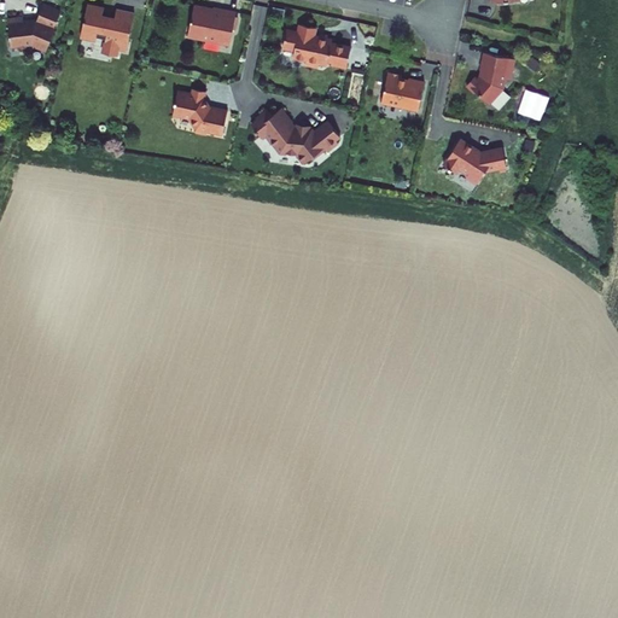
[(126,51),(134,12),(116,9),(114,21),(109,19),(110,16),(103,15),(104,7),(95,6),(87,4),(81,36),(97,40),(97,36),(105,38),(103,52),(116,56),(117,50),(126,51)]
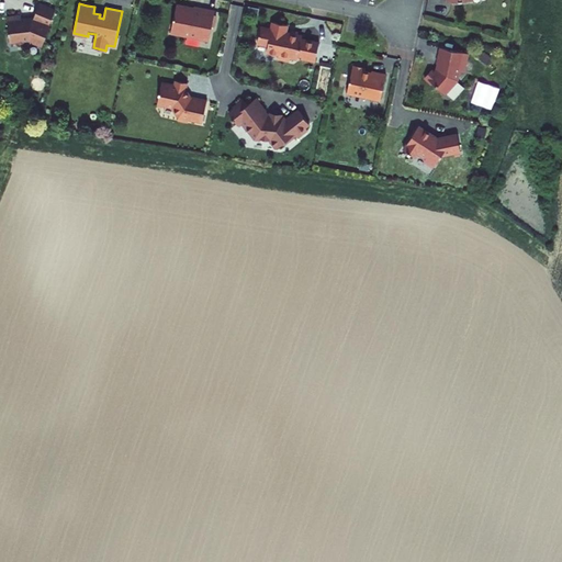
[(177,4),(170,32),(209,41),(215,10),(197,7),(195,7),(194,7),(194,8),(193,9),(193,10),(186,8),(186,7),(184,6),(181,4),(178,3),(177,4)]
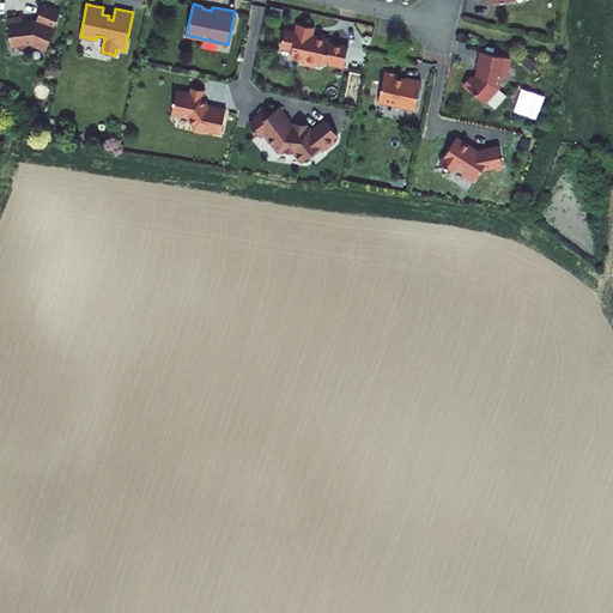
[(60,12),(42,5),(40,12),(36,20),(35,19),(23,22),(23,17),(7,18),(11,46),(18,44),(18,48),(26,47),(26,44),(32,43),(36,44),(37,48),(43,50),(47,49),(55,28),(54,26),(60,12)]
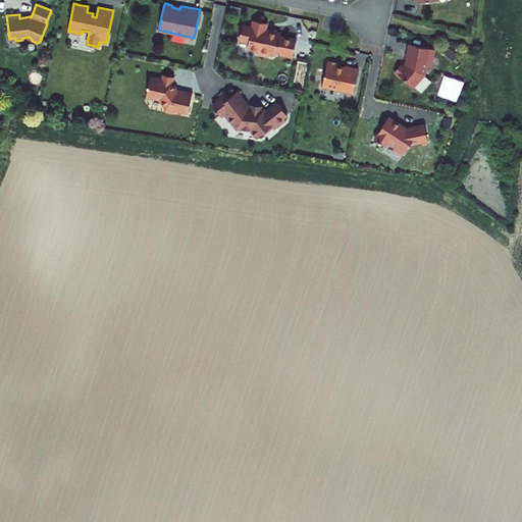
[(252,28),(243,25),(239,41),(249,43),(248,49),(259,51),(258,55),(269,57),(269,53),(276,55),(276,52),(294,56),(297,40),(280,37),(280,34),(276,33),(276,32),(275,31),(274,30),(273,30),(272,30),(271,30),(270,31),(269,32),(265,31),(267,23),(260,22),(254,20),(252,28)]
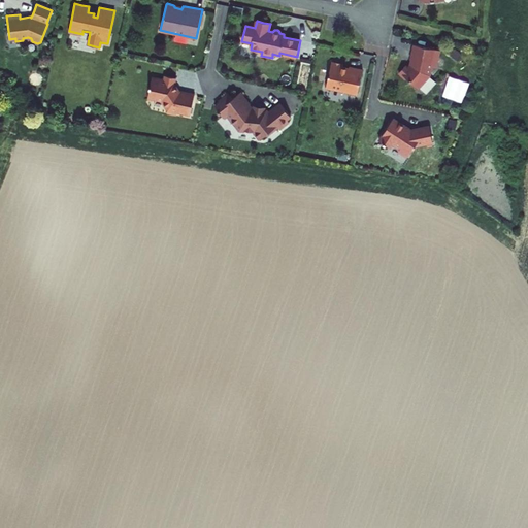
[(436,67),(439,50),(414,44),(411,52),(410,59),(411,59),(410,62),(411,64),(411,65),(409,67),(406,64),(400,71),(404,75),(405,74),(419,86),(429,74),(431,66),(436,67)]
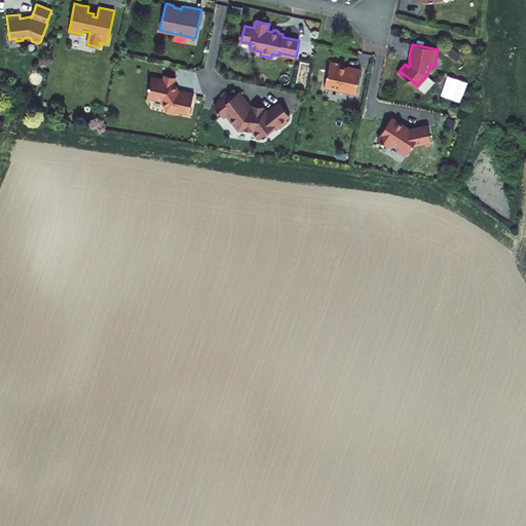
[(330,61),(325,87),(355,94),(361,71),(342,67),(342,64),(336,63),(330,61)]
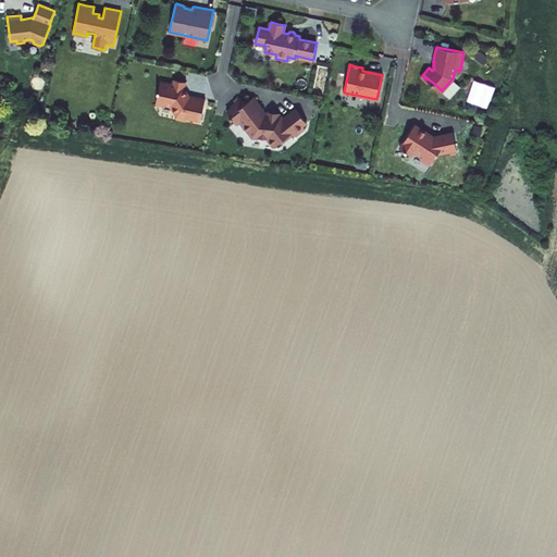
[(161,82),(156,102),(169,104),(170,104),(176,114),(175,119),(187,121),(187,118),(194,120),(194,118),(201,120),(206,99),(198,97),(190,96),(190,97),(189,97),(189,96),(188,94),(186,94),(183,89),(185,88),(186,83),(174,79),(173,84),(161,82)]
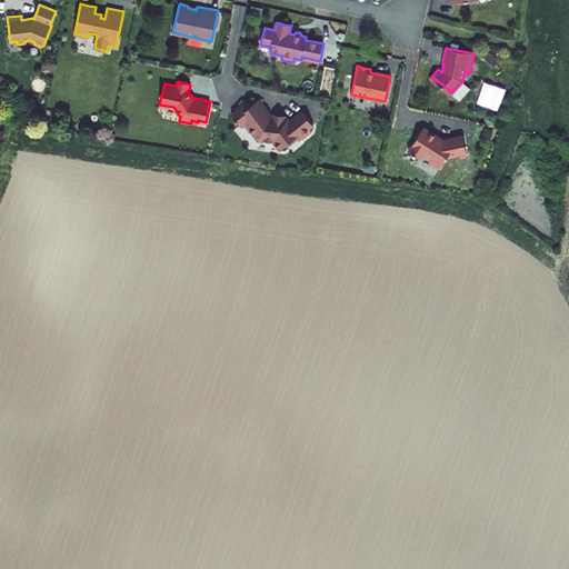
[(243,125),(245,126),(259,141),(275,145),(275,146),(280,152),(287,147),(288,148),(299,138),(308,129),(312,126),(300,112),(287,125),(283,123),(283,120),(269,118),(267,115),(269,113),(258,100),(249,108),(246,105),(238,111),(231,118),(240,128),(243,125)]
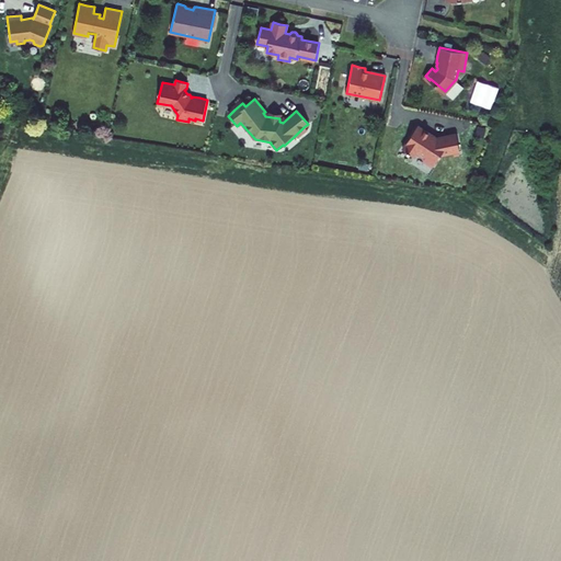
[(419,125),(403,149),(415,157),(418,152),(425,158),(426,161),(431,164),(434,163),(435,164),(441,155),(460,150),(457,133),(435,138),(428,133),(424,128),(419,125)]
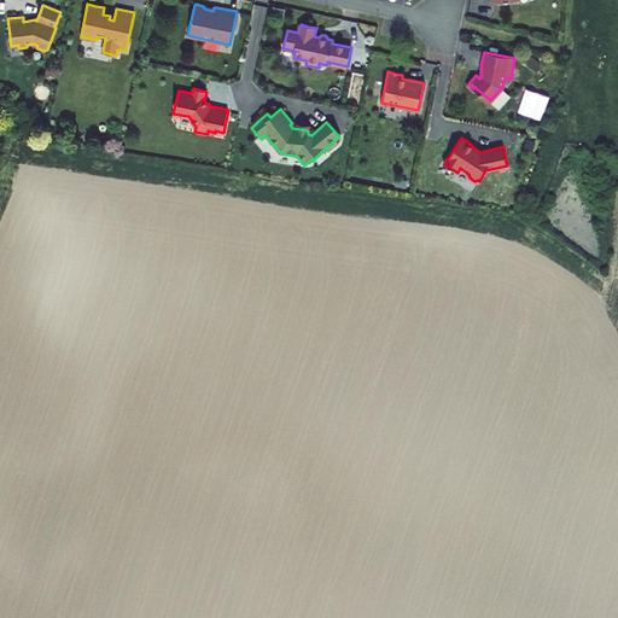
[(338,144),(334,140),(325,150),(327,153),(338,144)]
